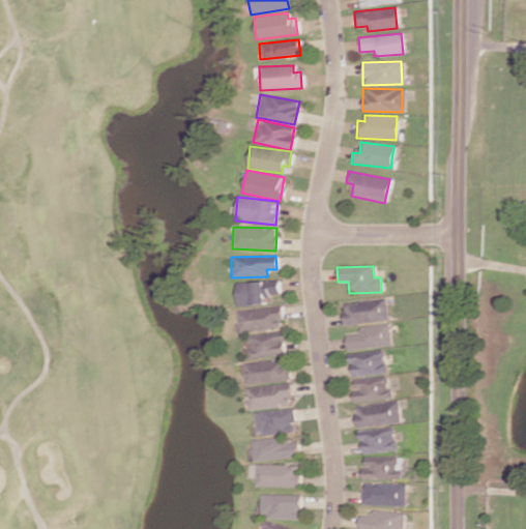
[(235,305),(264,304),(264,298),(278,297),(278,281),(235,282),(235,305)]
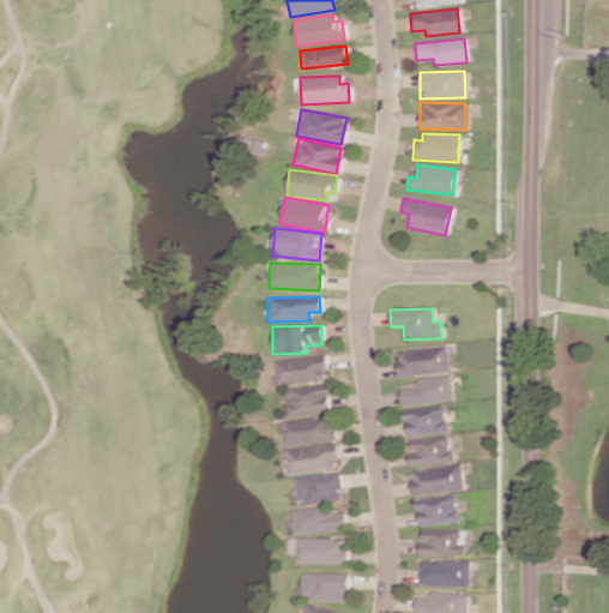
[(397,377),(447,371),(444,346),(393,352),(397,377)]
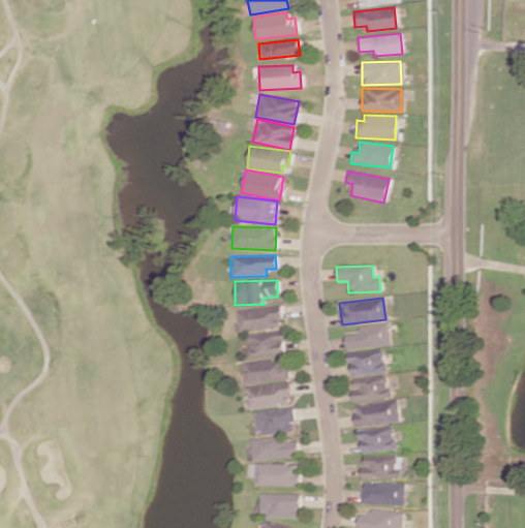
[(278,306),(235,310),(237,332),(280,328),(278,306)]
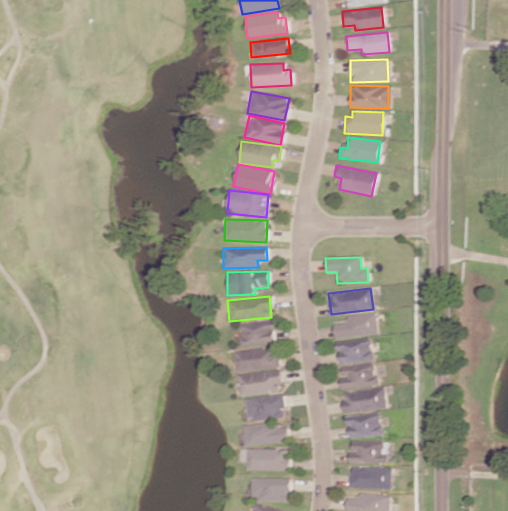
[(344,316),(345,323),(332,324),(334,338),(376,335),(374,313),(344,316)]
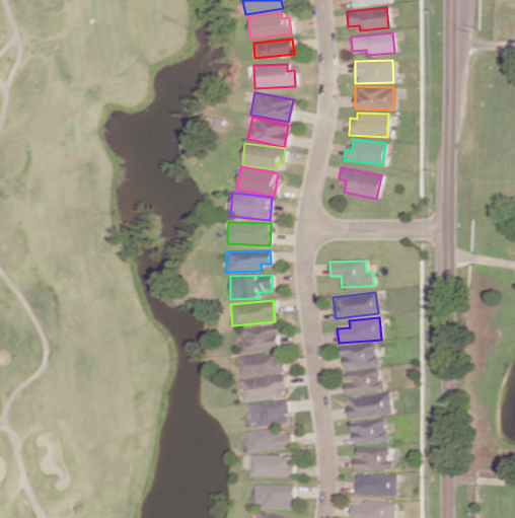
[(243,352),(278,348),(275,324),(240,328),(243,352)]
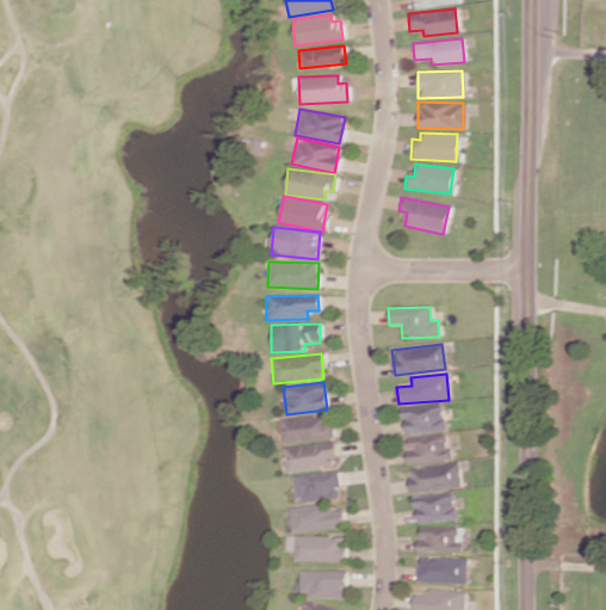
[(441,431),(439,405),(401,408),(403,435),(441,431)]
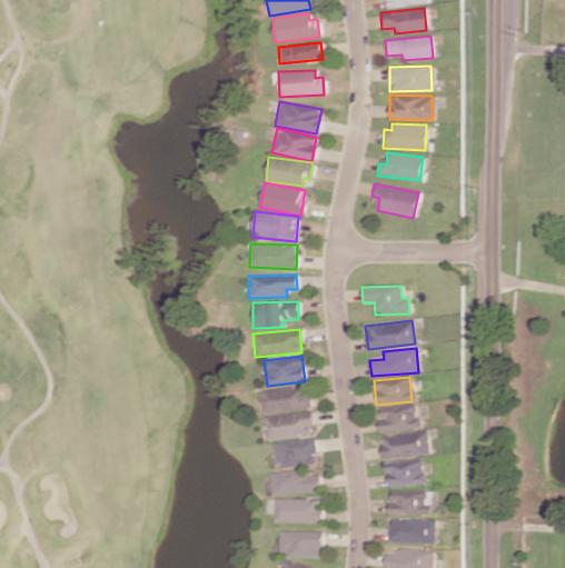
[(309,409),(307,386),(260,391),(263,414),(309,409)]
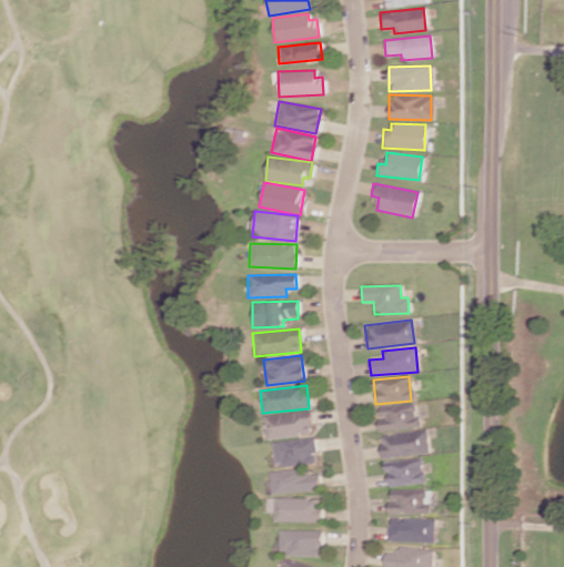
[(376,406),(378,431),(418,427),(418,416),(413,416),(412,404),(376,406)]
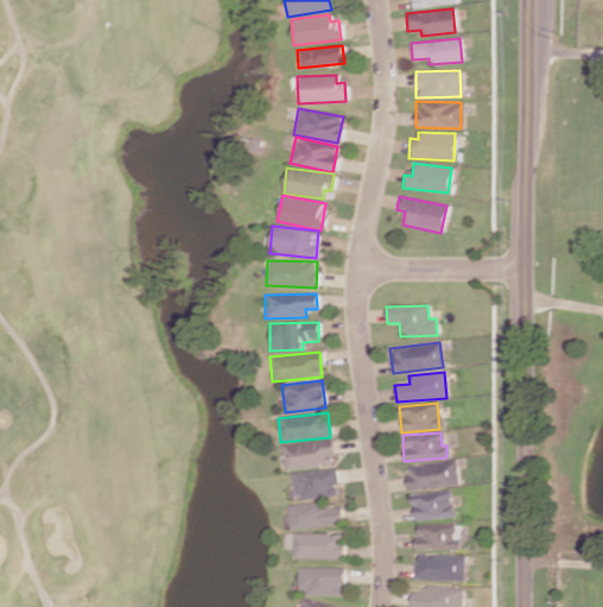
[(281,444),(284,469),(332,465),(330,441),(281,444)]
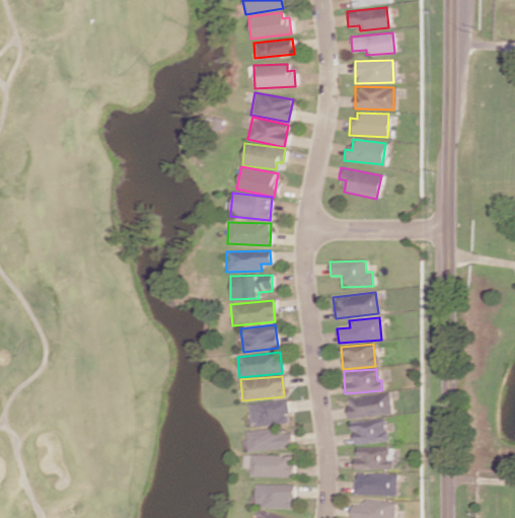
[(348,418),(390,414),(388,393),(346,397),(348,418)]
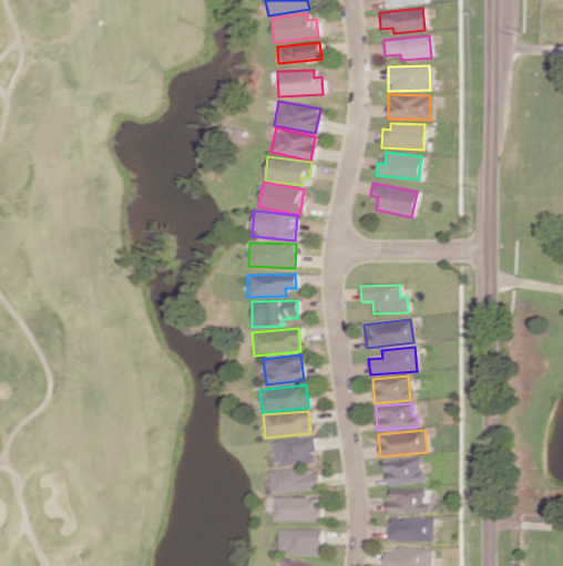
[(269,442),(273,466),(314,462),(313,452),(315,452),(313,436),(269,442)]
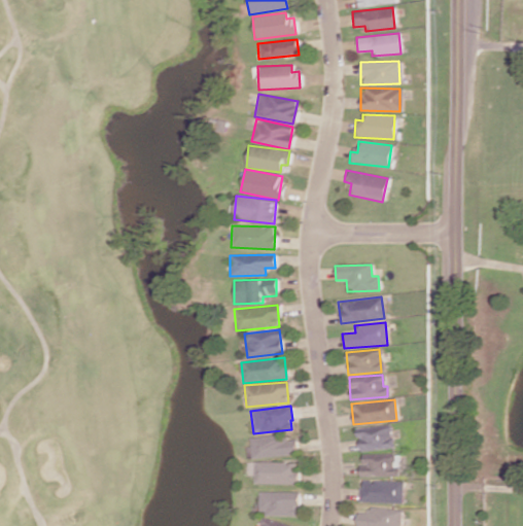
[(391,448),(388,424),(355,428),(358,452),(391,448)]
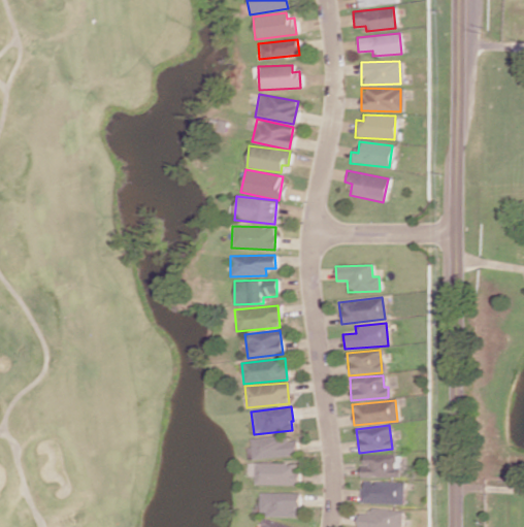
[(295,440),(277,441),(277,437),(250,438),(251,459),(296,457),(295,440)]
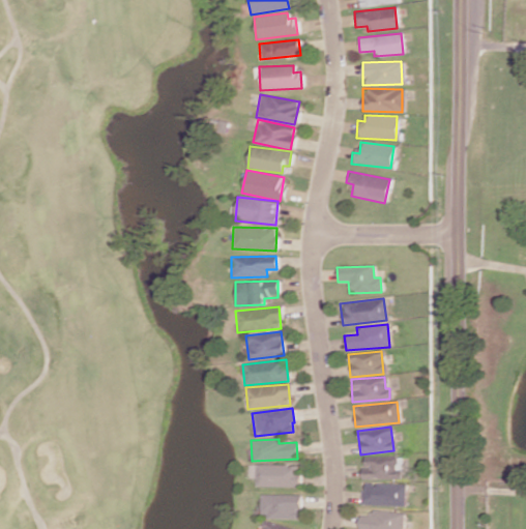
[(360,458),(361,479),(397,478),(396,457),(360,458)]
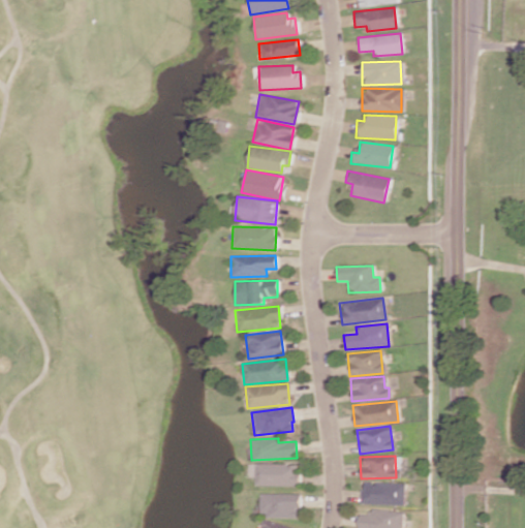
[(253,485),(297,486),(298,464),(254,464),(253,485)]
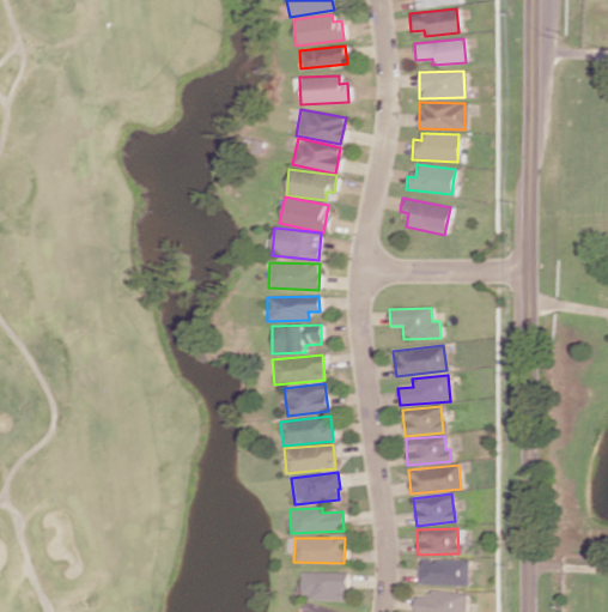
[(417,585),(467,586),(467,561),(418,559),(417,585)]
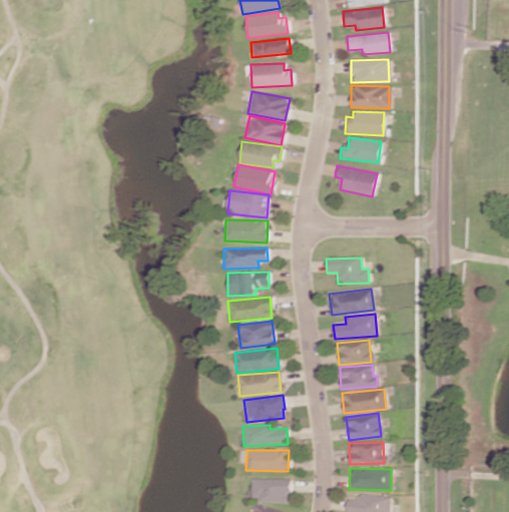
[(289,480),(250,479),(250,501),(289,502),(289,480)]
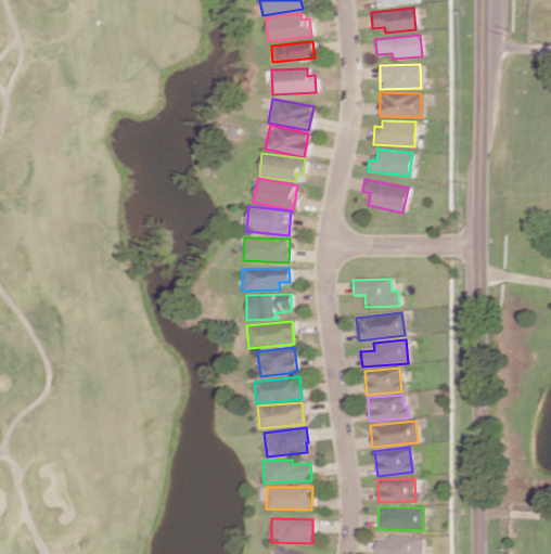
[(421,553),(422,537),(386,536),(386,540),(375,540),(374,553),(421,553)]
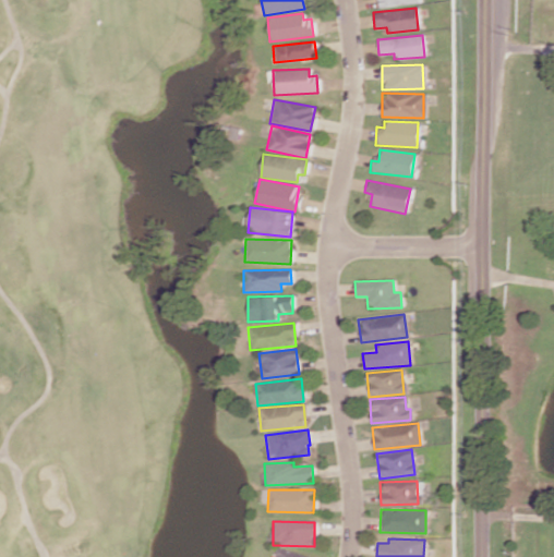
All buildings are outlined.
